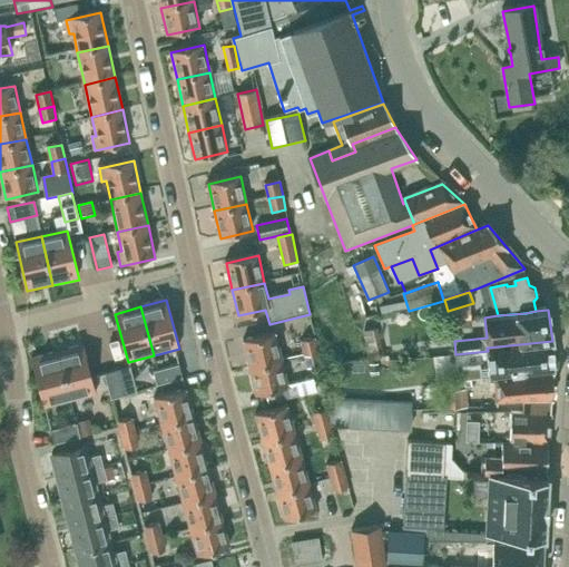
[(449,314),(451,334),(471,333),(470,312),(449,314)]
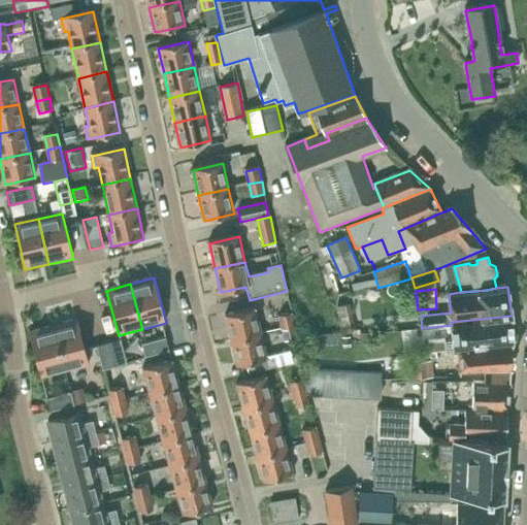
[(342,333),(356,330),(350,304),(336,307),(342,333)]
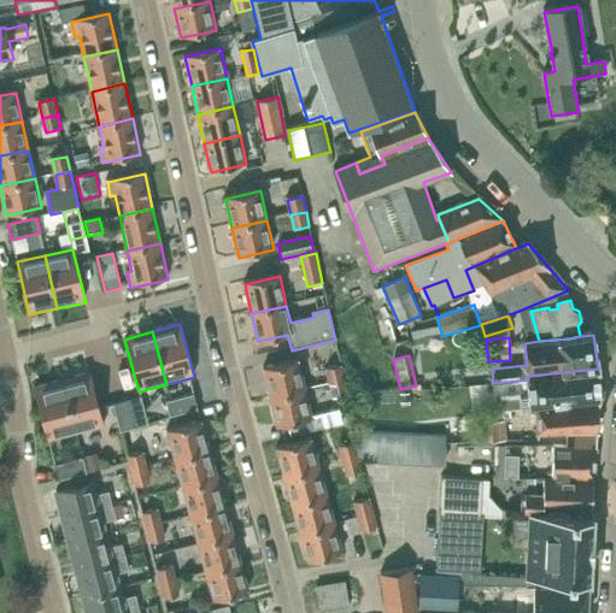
[(306,390),(299,361),(264,370),(270,399),(306,390)]
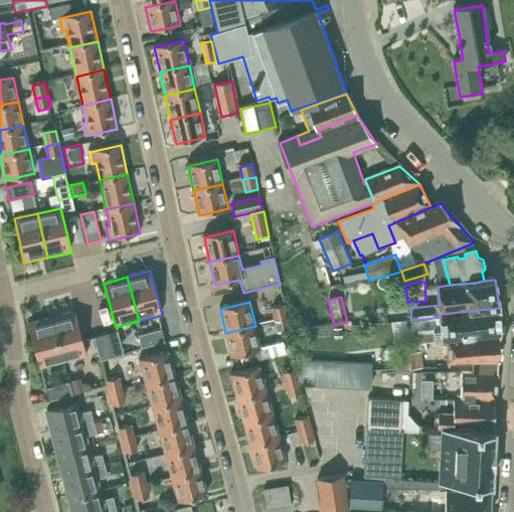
[(276,322),(288,319),(285,307),(273,310),(276,322)]
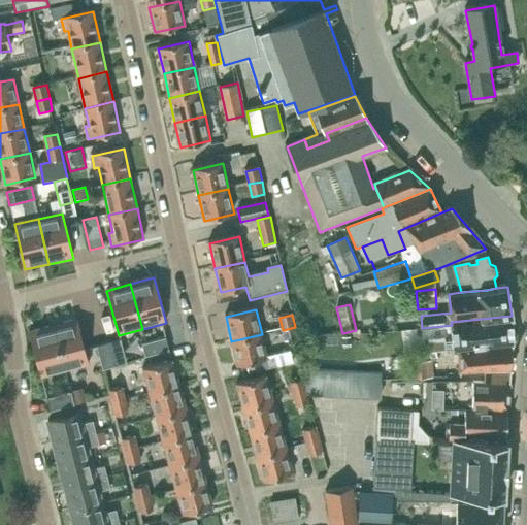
[(430,341),(431,352),(513,342),(512,316),(451,322),(452,325),(453,339),(430,341)]
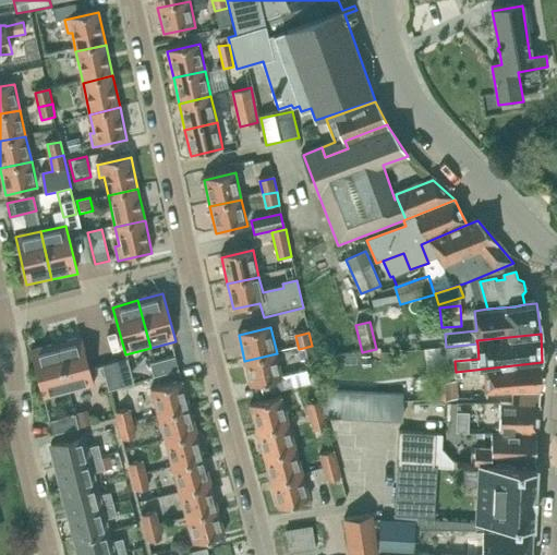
[(82,339),(57,346),(69,394),(95,387),(82,339)]
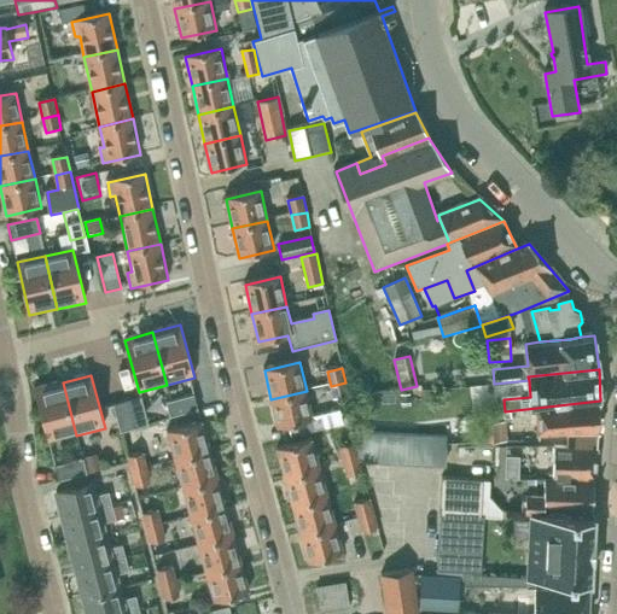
[(48,443),(76,436),(63,382),(35,390),(48,443)]
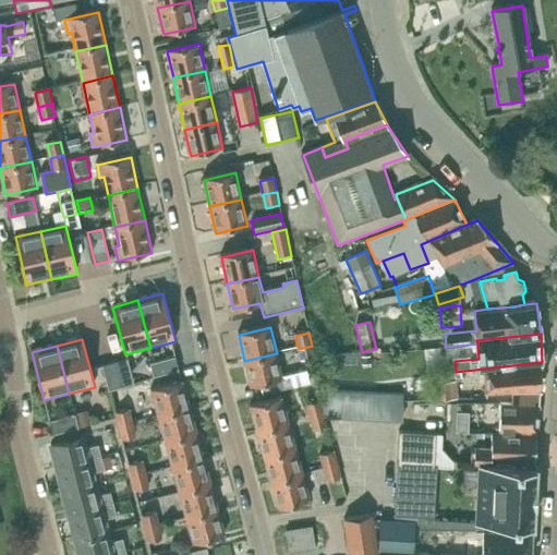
[(301,362),(315,359),(312,346),(299,349),(301,362)]
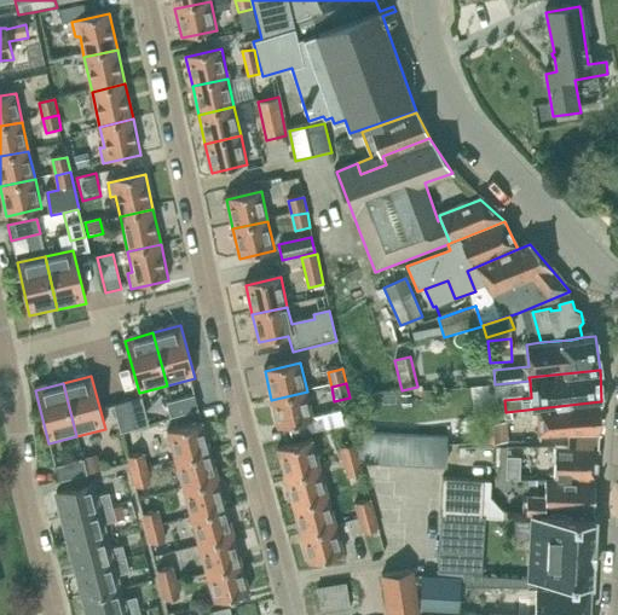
[(345,427),(341,413),(313,419),(307,392),(271,400),(278,429),(289,427),(292,439),(345,427)]
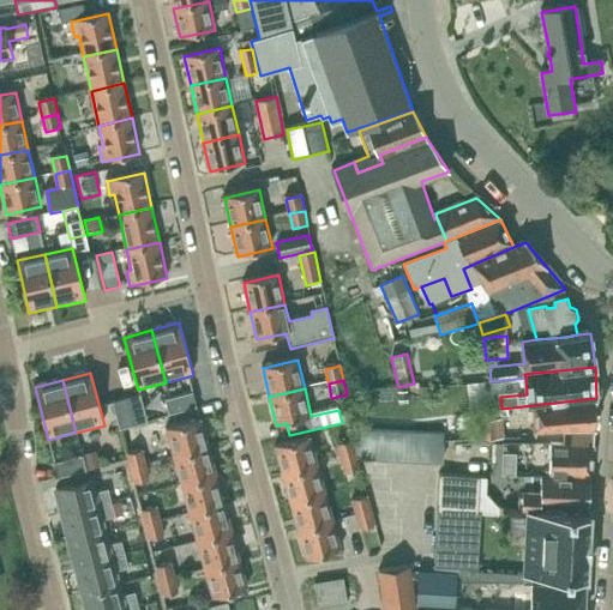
[(193,393),(164,400),(169,416),(197,408),(193,393)]
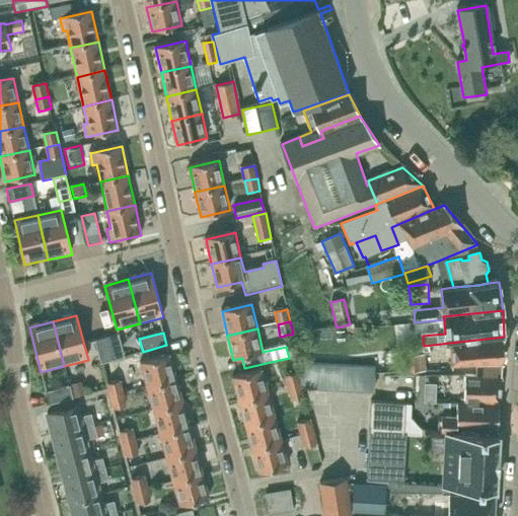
[(118,334),(94,341),(101,364),(125,357),(118,334)]
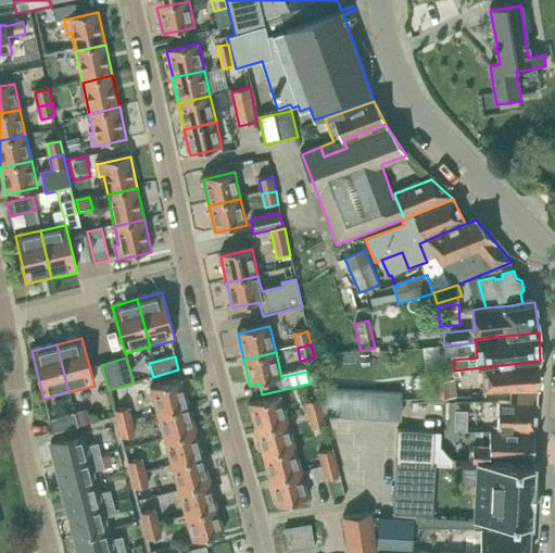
[(483,368),(483,385),(484,392),(539,390),(540,362),(483,368)]
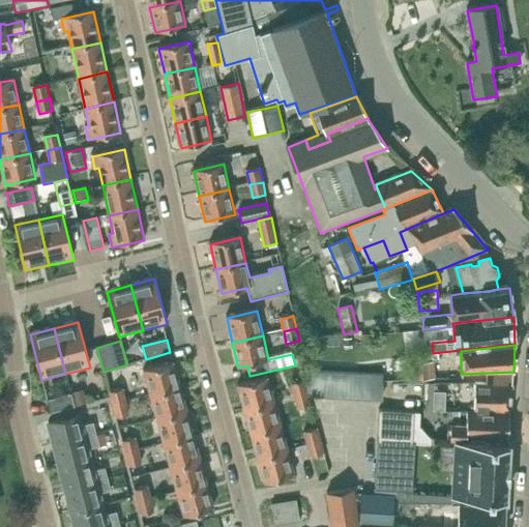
[(432,354),(430,354),(430,361),(430,362),(434,362),(435,363),(440,362),(439,353),(432,354)]
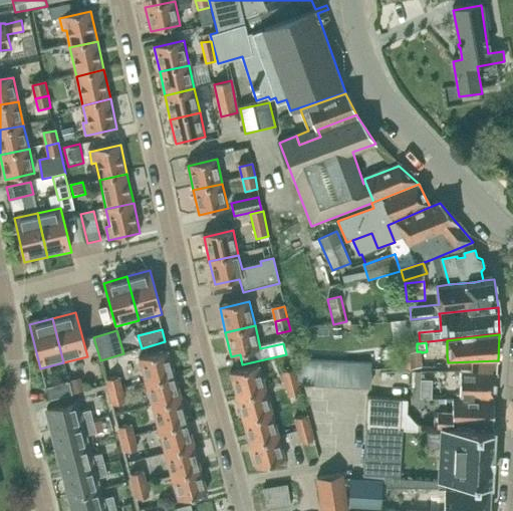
[(130,377),(133,389),(146,385),(146,384),(175,375),(169,351),(140,359),(144,374),(130,377)]
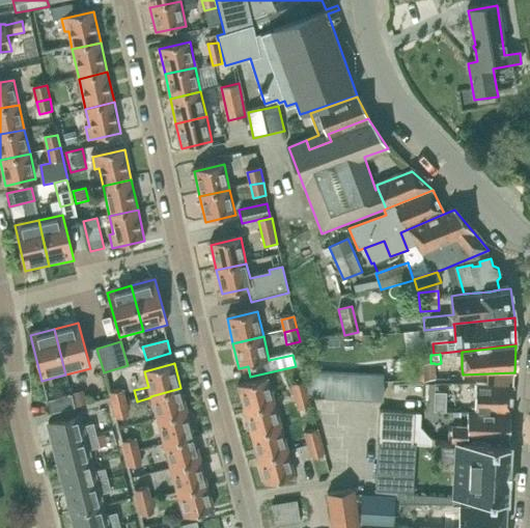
[(430,363),(415,365),(415,381),(416,382),(437,381),(436,364),(435,363),(430,363)]
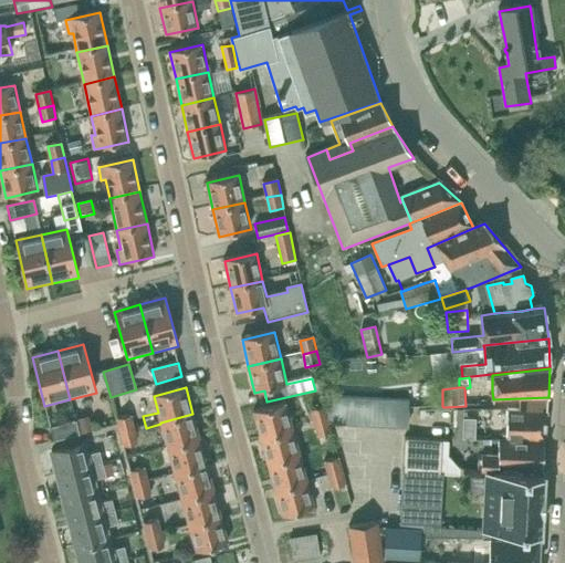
[(409,428),(409,408),(410,403),(324,397),(331,423),(409,428)]
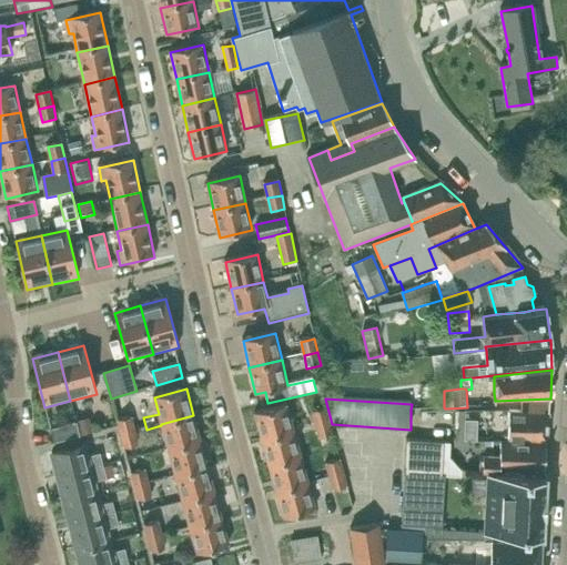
[(522,413),(510,413),(509,441),(547,443),(550,404),(523,404),(522,413)]
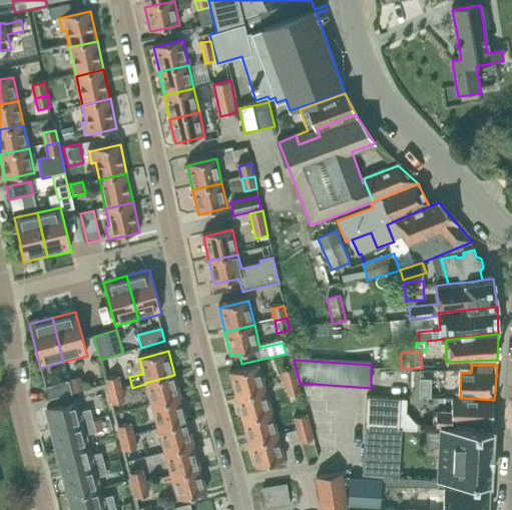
[(236,398),(266,390),(260,366),(230,374),(236,398)]
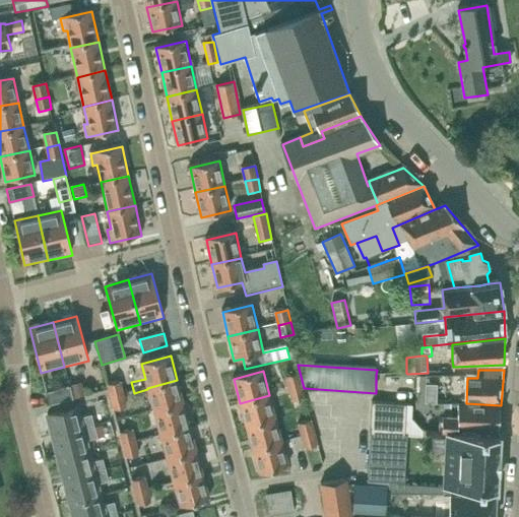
[(302,386),(299,374),(286,377),(289,389),(302,386)]
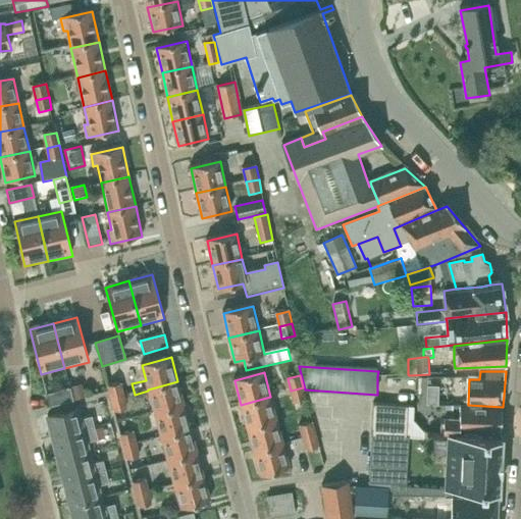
[(148,390),(148,391),(155,413),(185,406),(177,381),(148,390)]
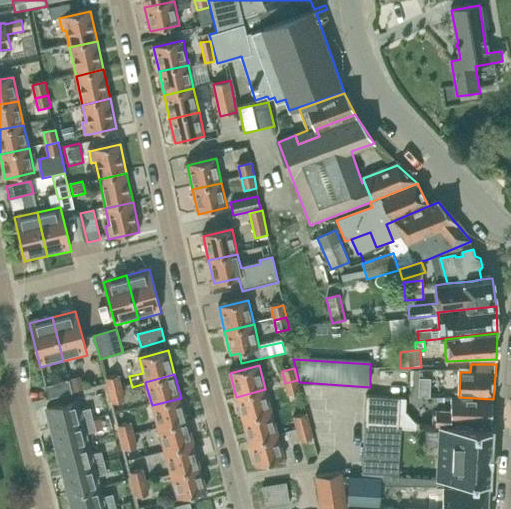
[(81,377),(69,381),(69,382),(72,393),(84,390),(81,377)]
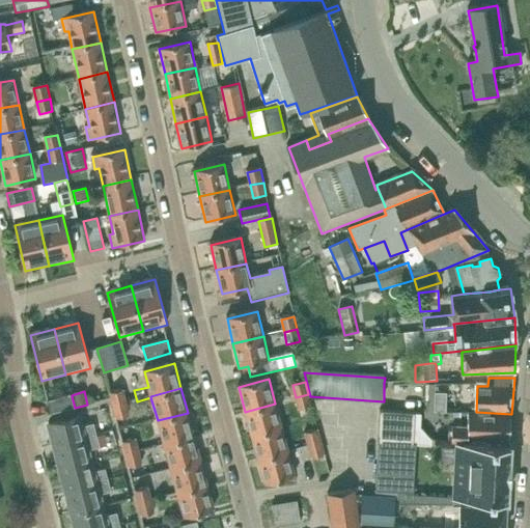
[(113,407),(127,404),(123,391),(110,394),(113,407)]
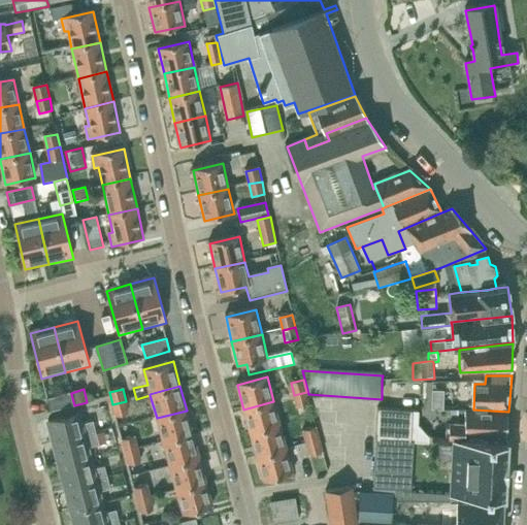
[(294,395),(297,408),(310,404),(306,392),(294,395)]
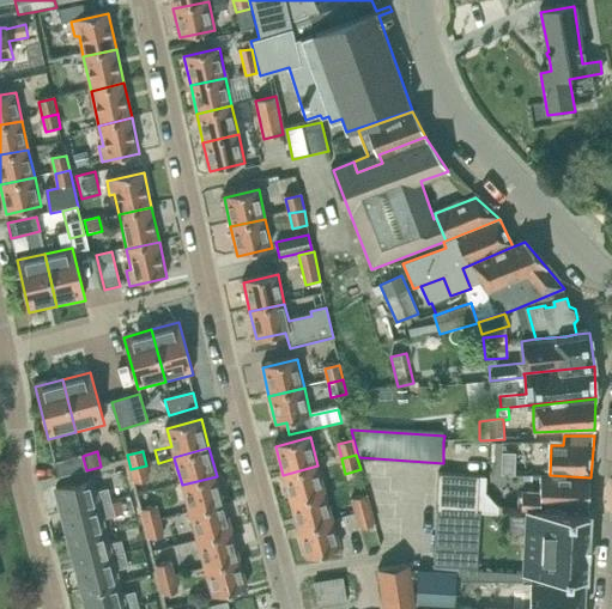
[(503,455),(502,476),(516,477),(516,455),(503,455)]
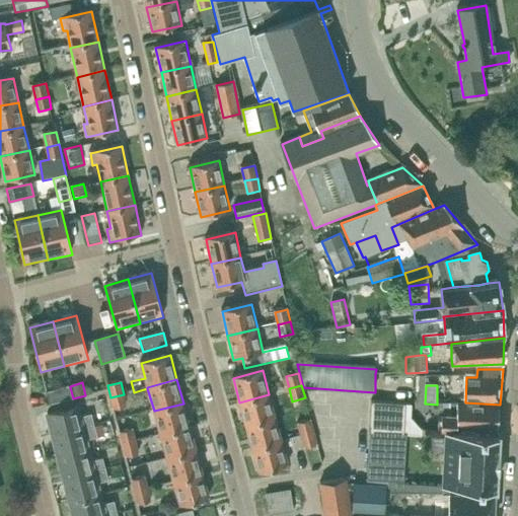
[(70,387),(48,392),(51,404),(73,398),(70,387)]
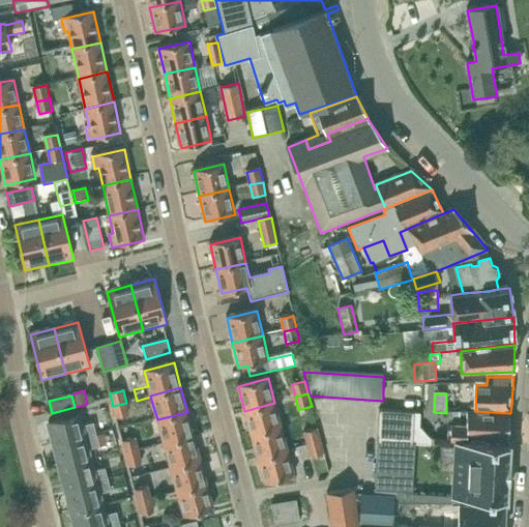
[(129,415),(126,403),(113,406),(116,419),(129,415)]
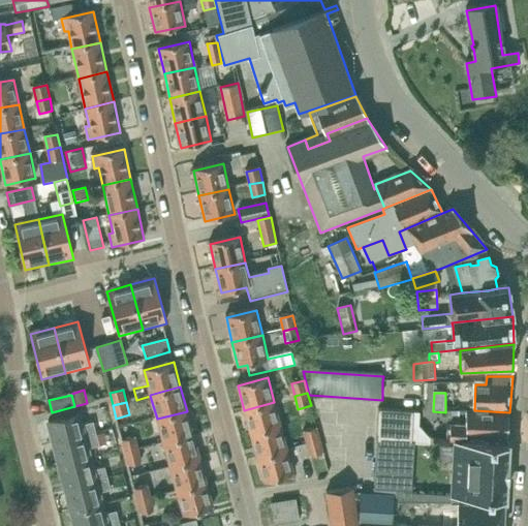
[(244,410),(250,434),(280,426),(274,402),(244,410)]
